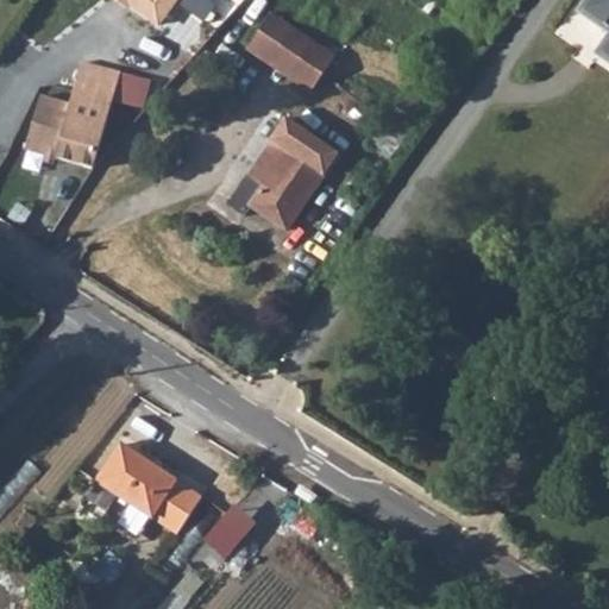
[(177,0),(126,0),(159,25),(177,0)]
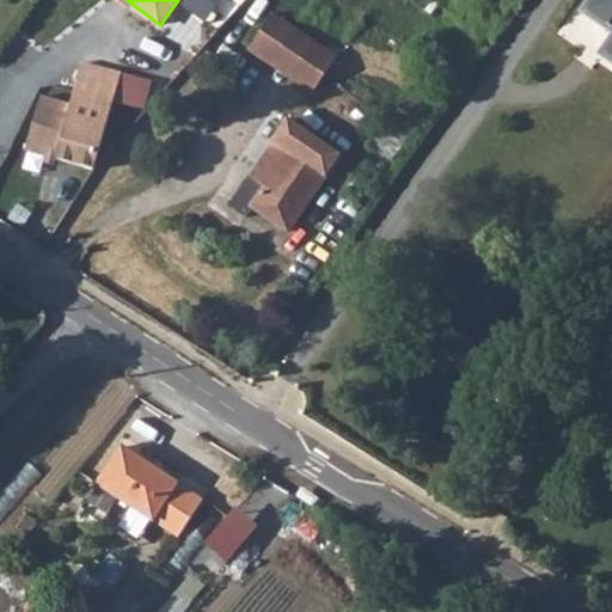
[(611,61),(611,0),(588,0),(582,11),(611,31),(611,35),(599,53),(611,61)]
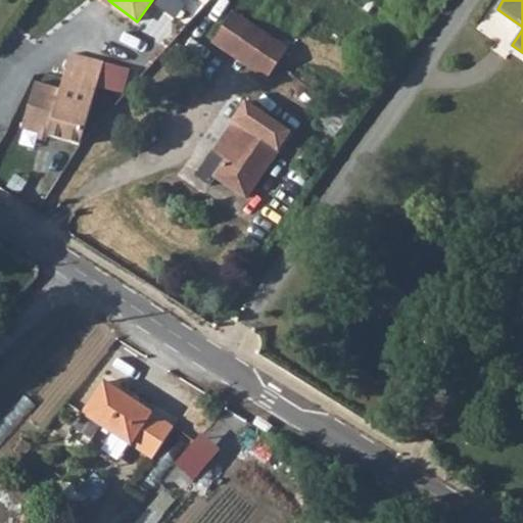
[(211,44),(264,80),(287,48),(233,13),(211,44)]
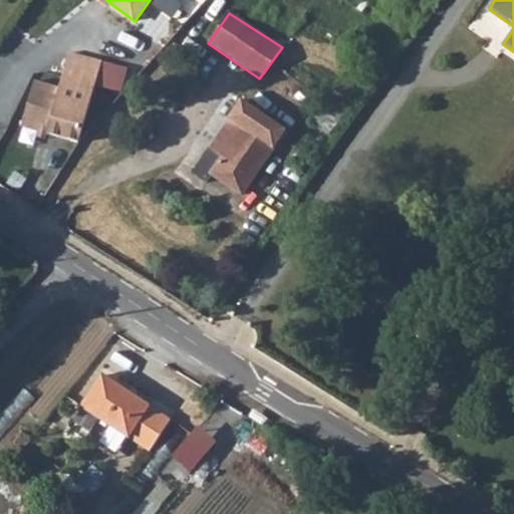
[(77,138),(101,61),(69,51),(58,86),(33,79),(20,123),(76,141),(77,138)]
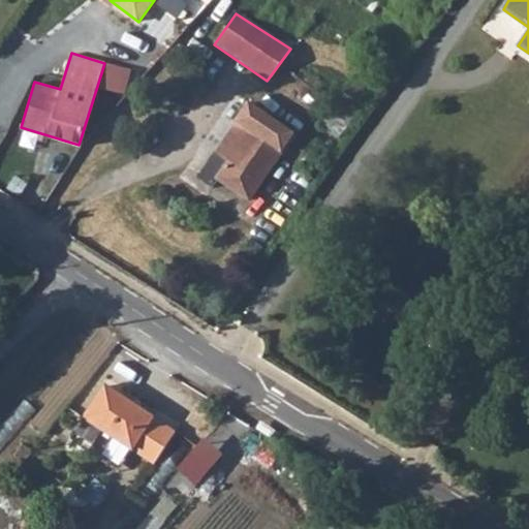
[(318,123),(338,137),(367,94),(353,83),(343,99),(338,95),(318,123)]
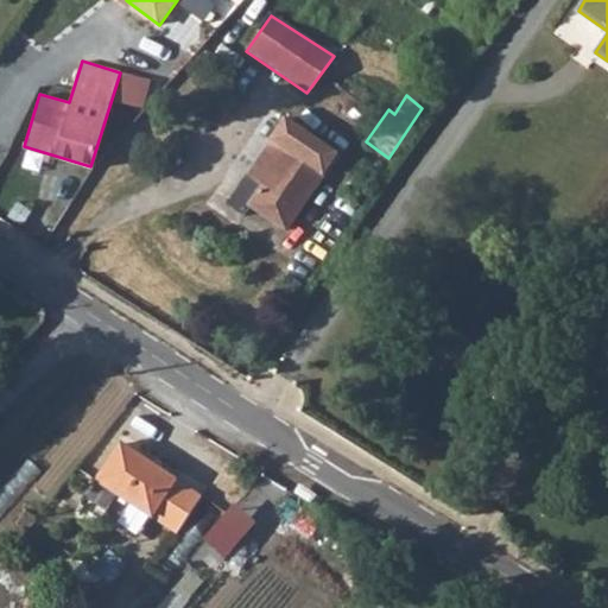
[(225,202),(245,216),(252,207),(285,229),(336,156),(283,119),(225,202)]
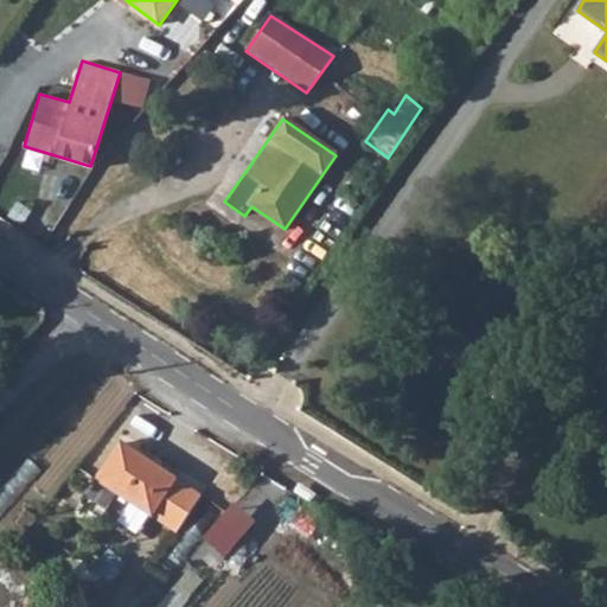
[(123,442),(97,480),(153,516),(178,479),(123,442)]
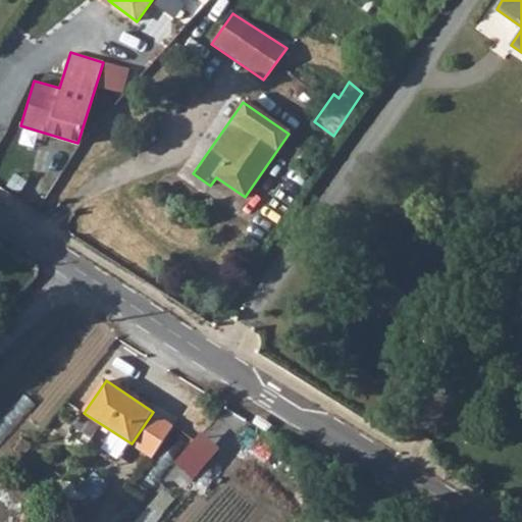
[(174,425),(153,412),(132,444),(152,458),(174,425)]
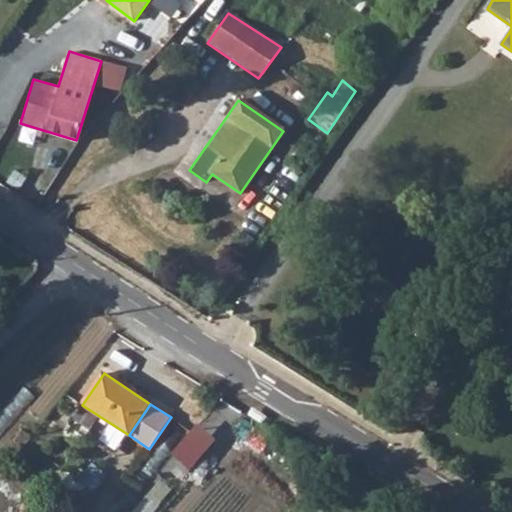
[(90,431),(105,442),(115,429),(99,418),(90,431)]
